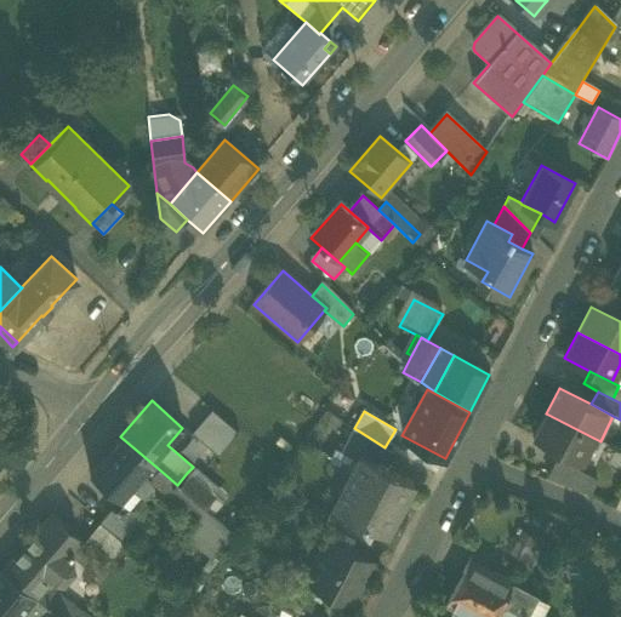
[(238,435),(211,412),(192,433),(218,457),(238,435)]
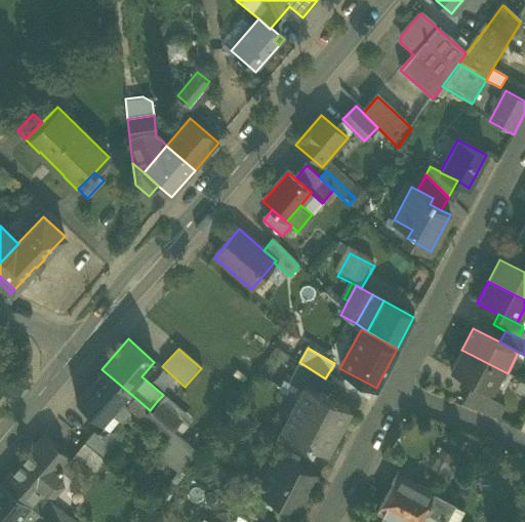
[(490,392),(501,370),(461,350),(450,371),(475,384),(490,392)]
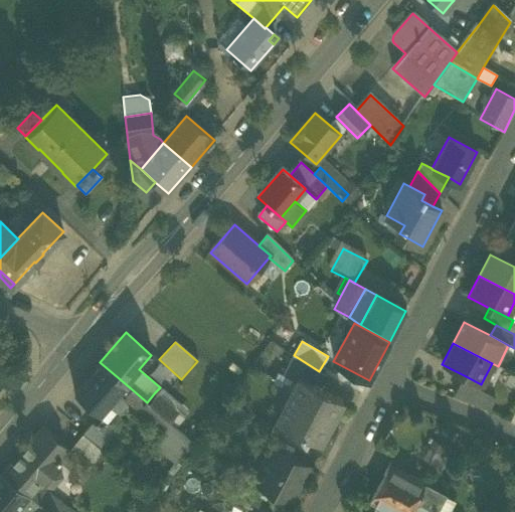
[(299,377),(321,389),(327,376),(293,355),(282,376),(296,383),(299,377)]
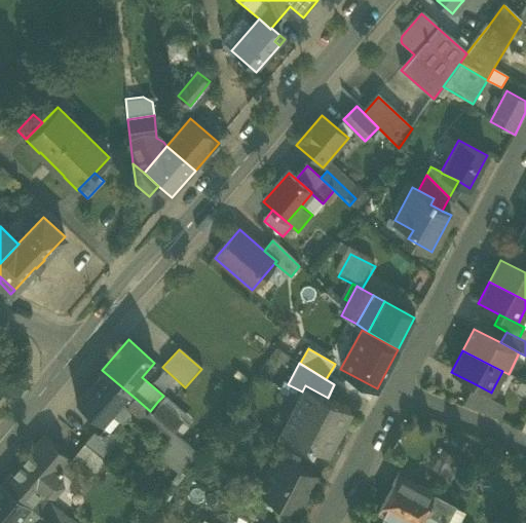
[(126,407),(135,398),(102,370),(76,400),(102,422),(112,411),(118,417),(121,418),(124,418),(127,416),(128,414),(128,410),(127,408),(128,408),(126,407)]
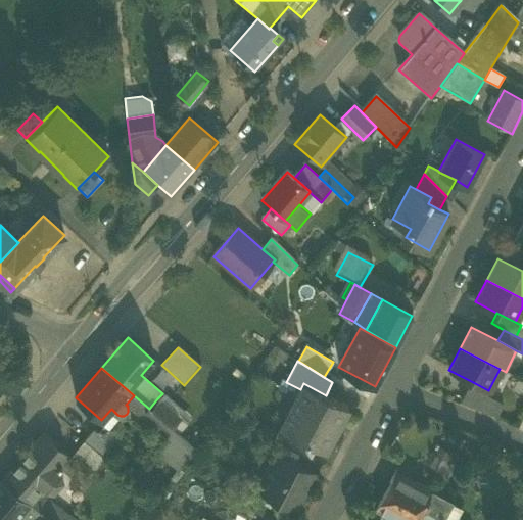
[(462,404),(496,417),(503,405),(486,395),(488,390),(473,382),(462,404)]
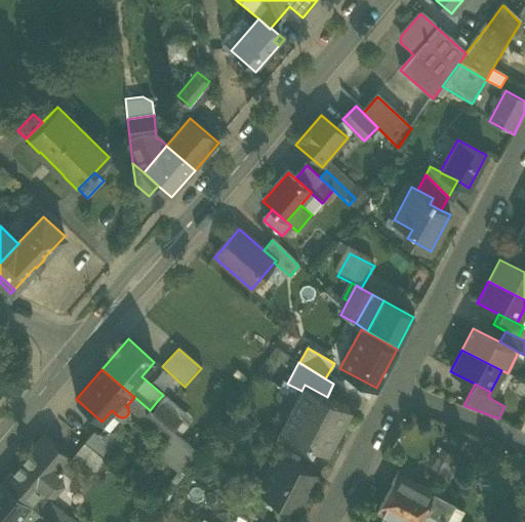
[(314,445),(326,452),(350,408),(327,397),(305,385),(301,391),(297,399),(301,402),(286,431),(314,445)]
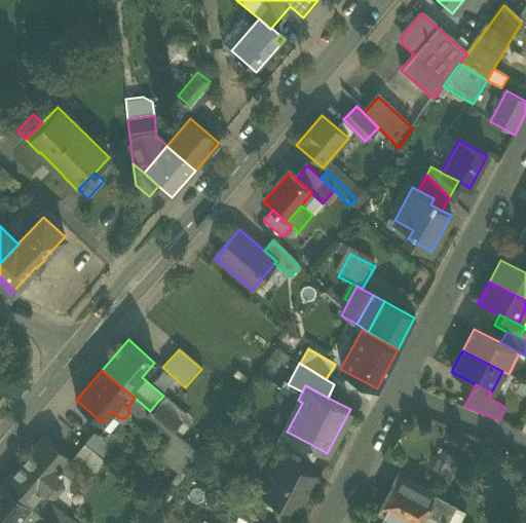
[(183,422),(175,432),(181,438),(193,421),(164,395),(163,396),(158,401),(183,422)]
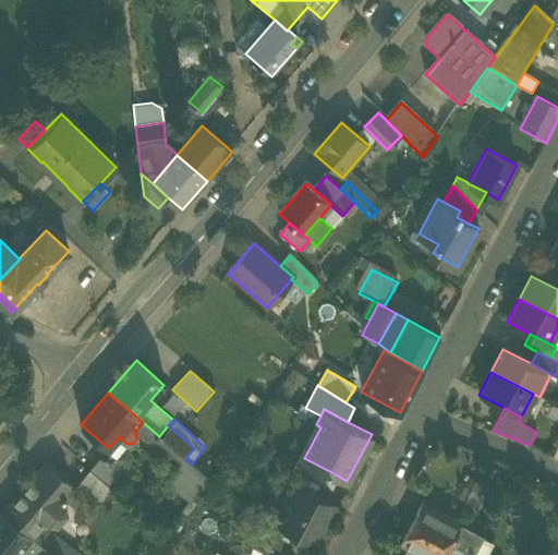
[(135,433),(177,468),(185,458),(159,436),(143,422),(134,432),(136,433),(135,433)]
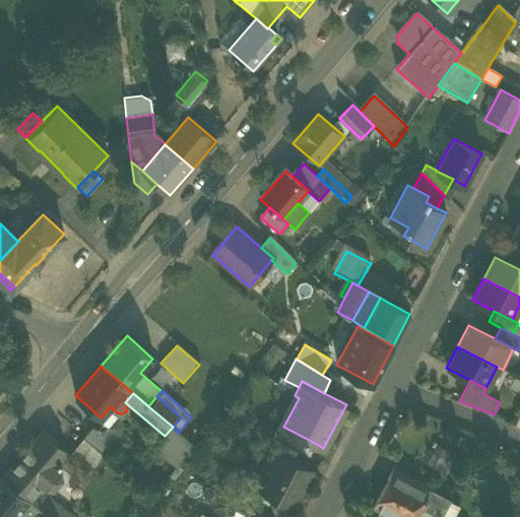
[(156,396),(148,406),(173,427),(181,417),(156,396)]
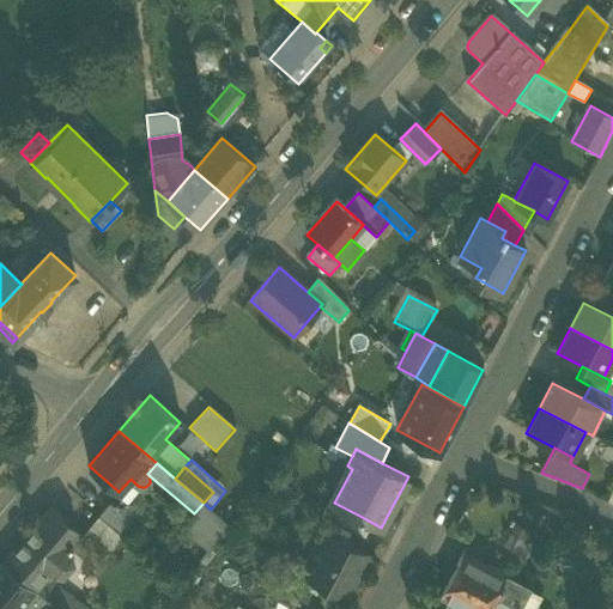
[(109,504),(98,517),(122,537),(144,512),(125,495),(114,507),(109,504)]
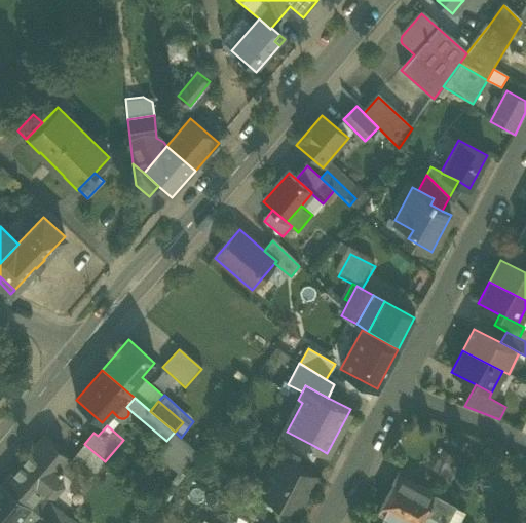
[(181,438),(175,432),(166,441),(166,442),(177,451),(168,461),(182,473),(197,451),(181,438)]
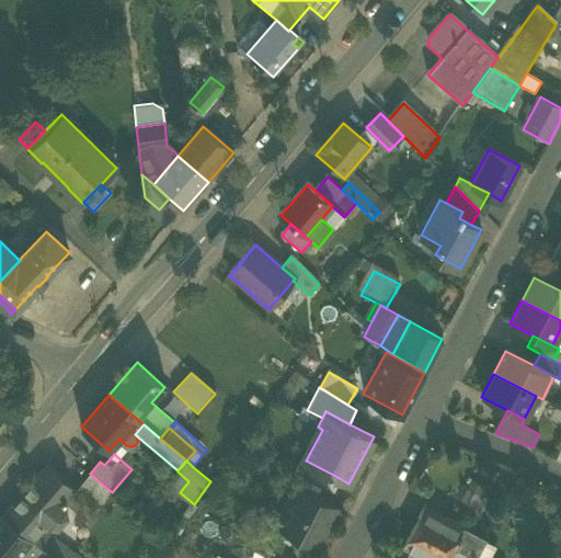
[(299,475),(328,490),(335,476),(306,460),(299,475)]
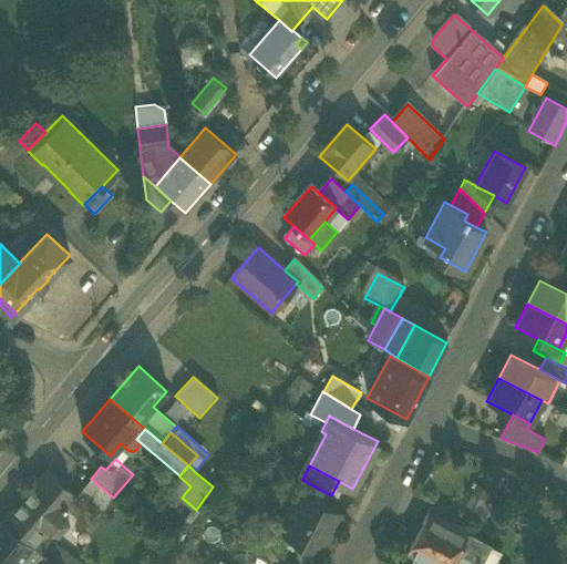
[(62,505),(61,503),(57,501),(68,488),(49,471),(2,524),(30,545),(32,547),(42,535),(47,530),(51,533),(58,534),(69,522),(66,515),(62,511),(66,506),(64,503),(62,505)]
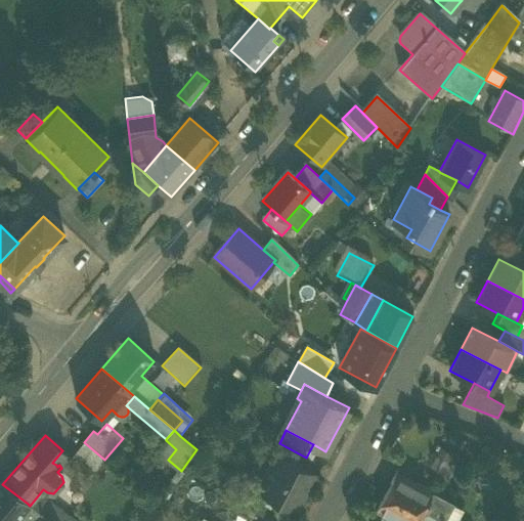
[(176,449),(166,440),(158,450),(168,460),(176,449)]
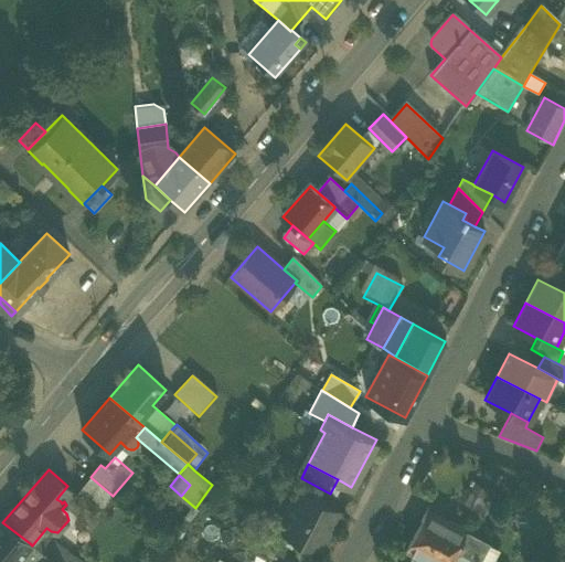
[(96,516),(113,496),(91,477),(74,498),(96,516)]
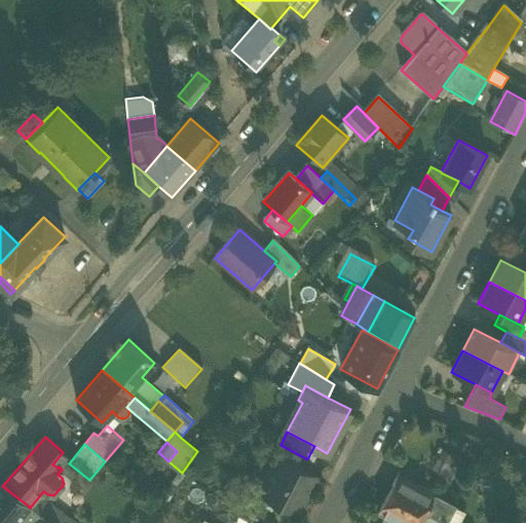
[(433,471),(451,477),(458,456),(440,450),(433,471)]
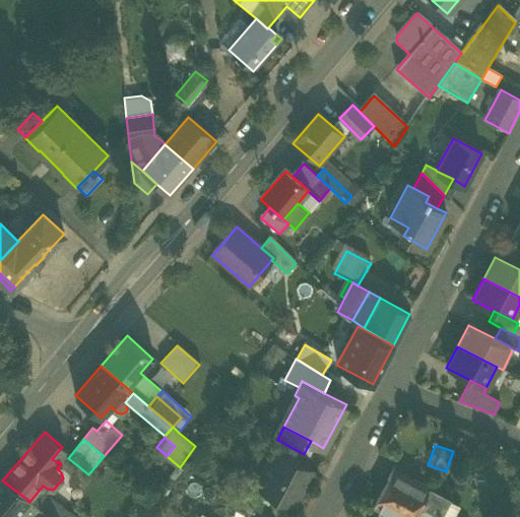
[(65,450),(62,447),(52,459),(56,461),(65,450)]
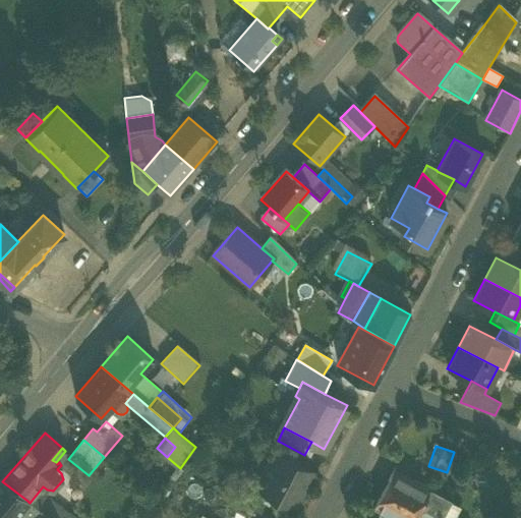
[(257,486),(296,507),(313,473),(275,453),(257,486)]
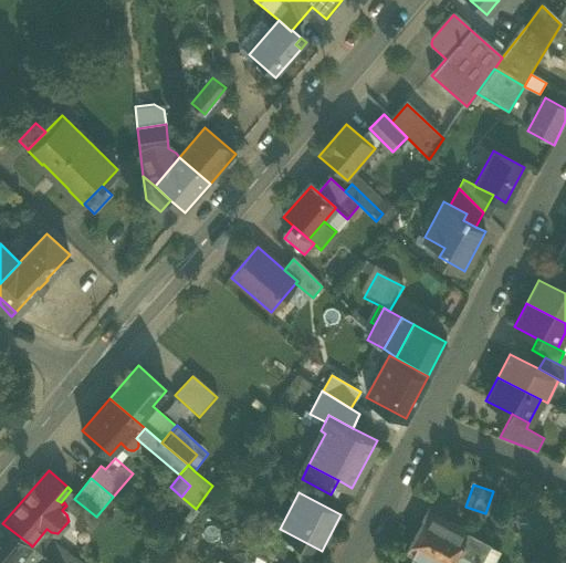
[(427,513),(417,533),(472,562),(480,562),(488,546),(467,534),(468,533),(451,524),(450,527),(427,513)]
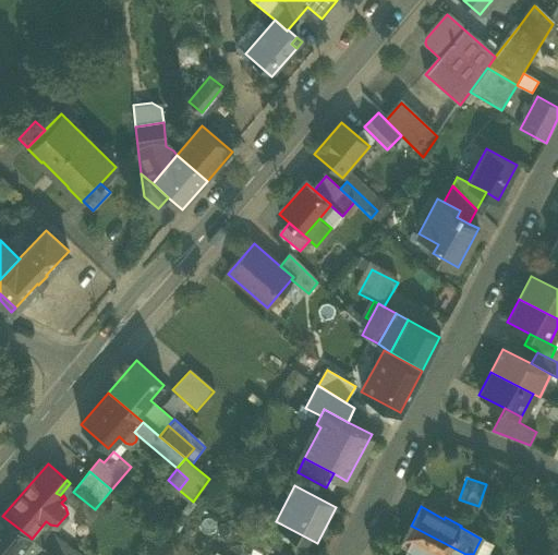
[(0,518),(0,554),(15,554),(29,537),(2,516),(0,518)]
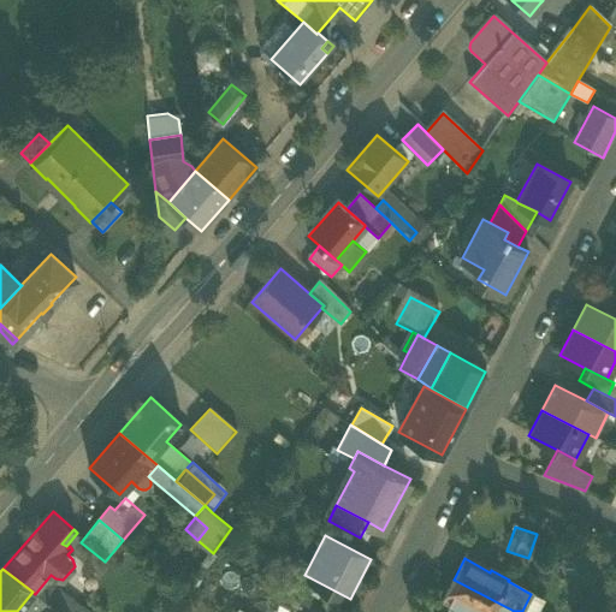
[(514,611),(454,580),(443,601),(456,608),(454,611),(514,611)]
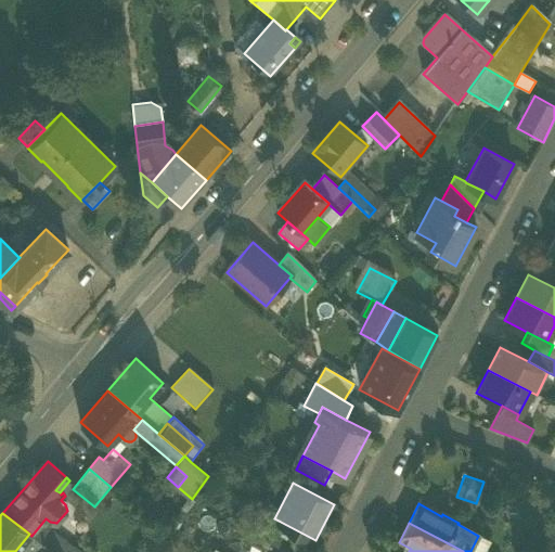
[(78,551),(73,548),(41,524),(31,536),(43,546),(52,551),(78,551)]
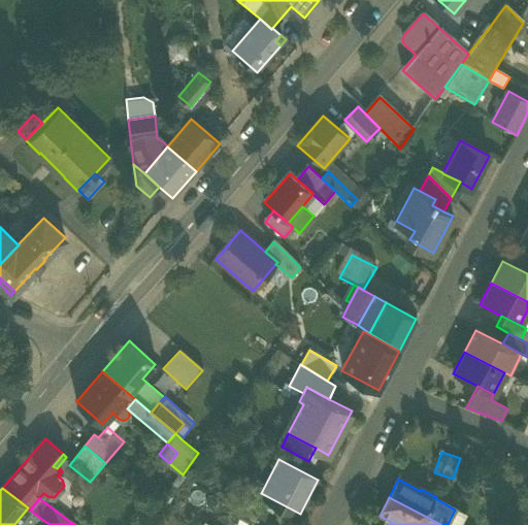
[(228,515),(245,524),(254,524),(258,516),(234,503),(228,515)]
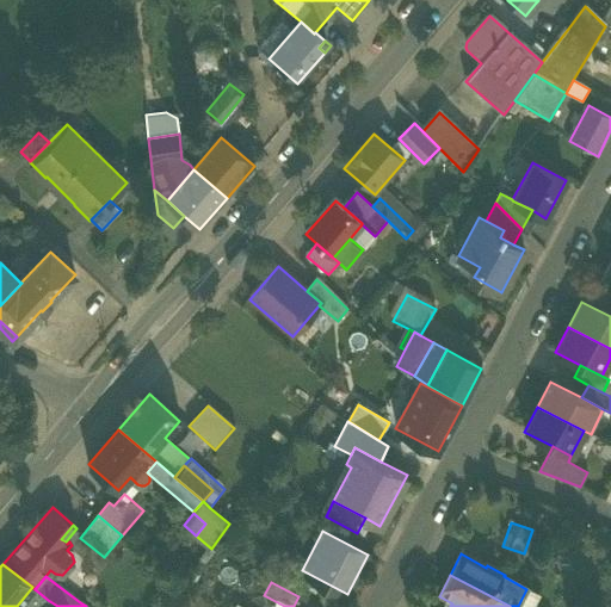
[(41,606),(48,600),(35,589),(32,587),(17,606),(41,606)]
